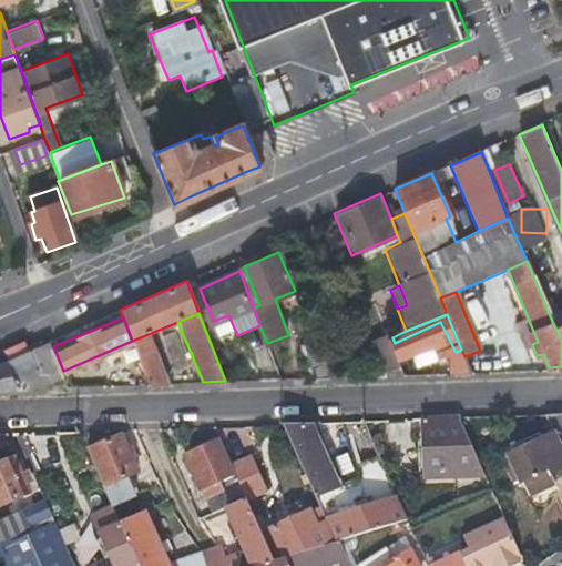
[(401,361),(433,346),(432,343),(448,337),(440,322),(395,343),(401,361)]
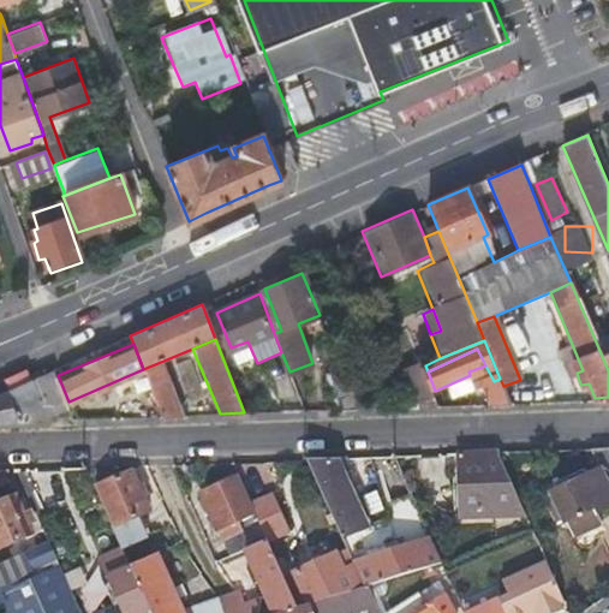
[(184,416),(163,361),(143,369),(161,417),(184,416)]
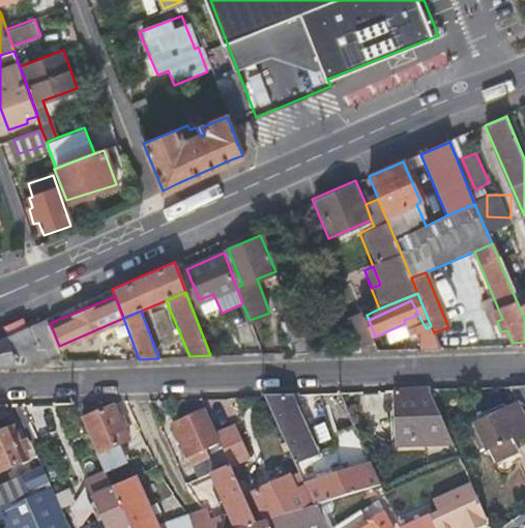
[(360,313),(359,312),(345,319),(356,346),(372,340),(360,313)]
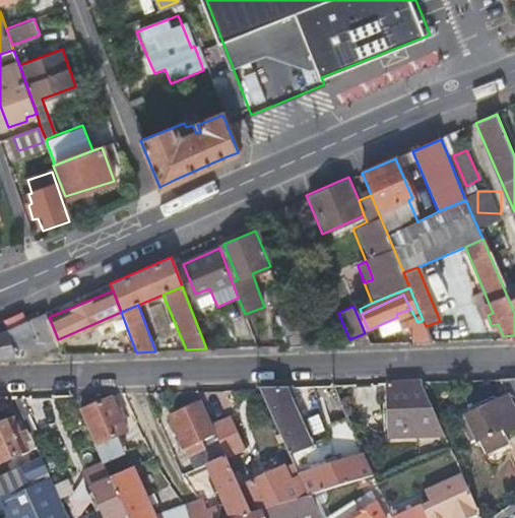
[(410,320),(412,325),(417,322),(410,309),(396,314),(397,317),(400,323),(410,320)]
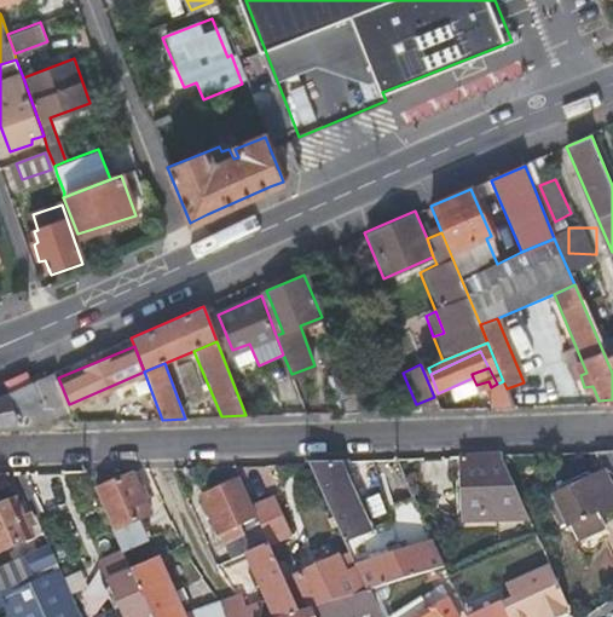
[(362,411),(346,369),(327,378),(340,411),(362,411)]
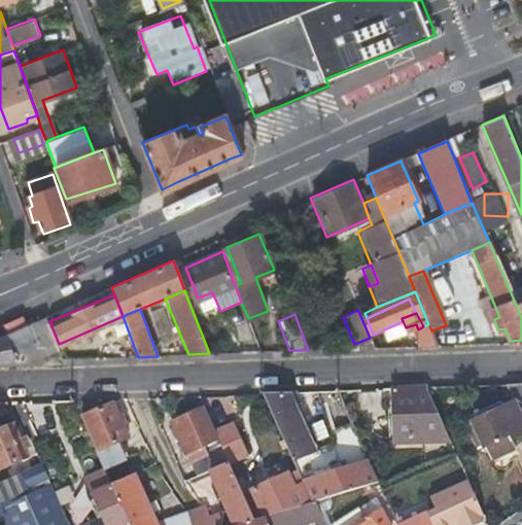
[(49,321),(48,318),(31,325),(10,334),(0,337),(0,360),(19,360),(61,349),(59,344),(49,321)]
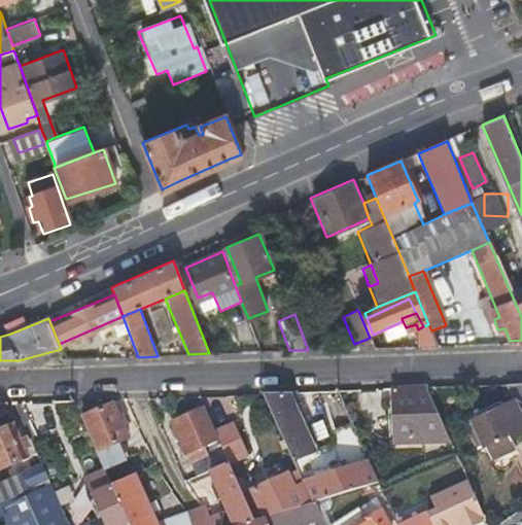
[(0,337),(10,334),(6,323),(0,325),(0,337)]
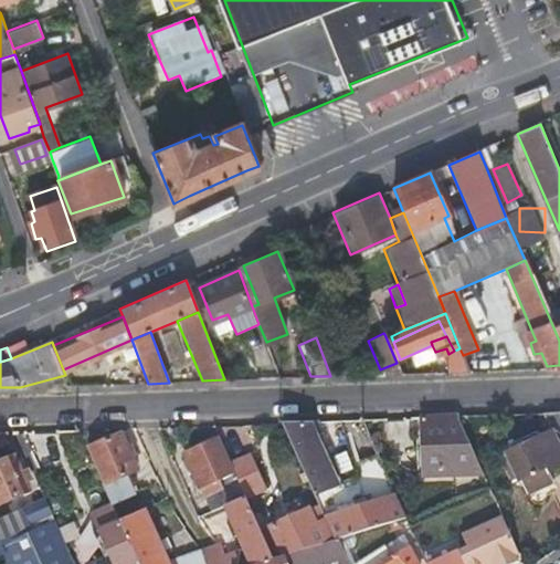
[(455,373),(471,373),(463,355),(460,348),(454,351),(448,354),(447,354),(455,373)]
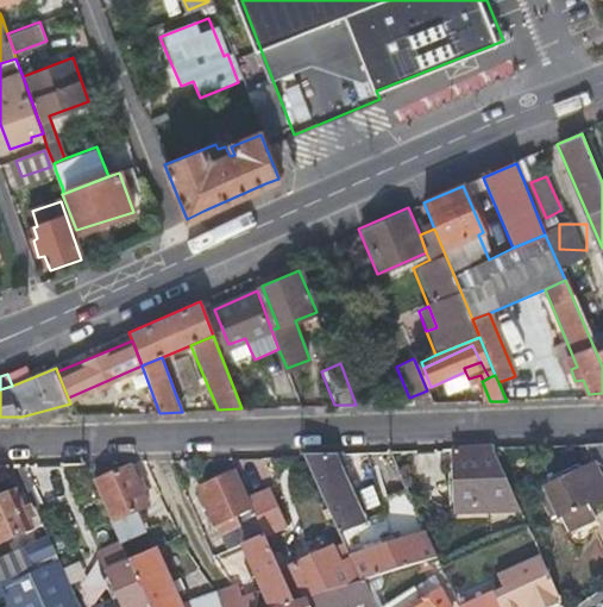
[(516,507),(491,452),(453,454),(456,517),(488,517),(488,508),(516,507)]
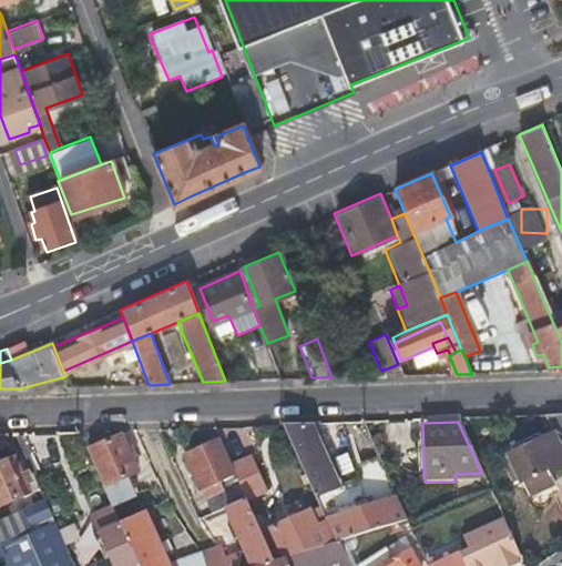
[(561,422),(548,423),(552,432),(554,444),(548,446),(537,436),(511,450),(513,457),(502,464),(514,491),(524,487),(530,501),(555,488),(551,477),(561,473),(561,422)]
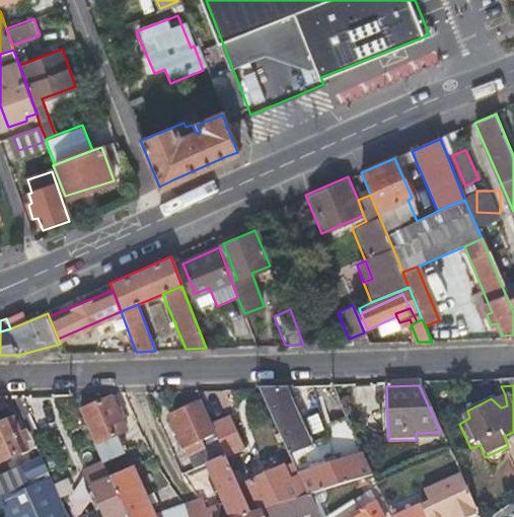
[(309,439),(287,389),(276,390),(255,391),(285,453),(310,442),(309,439)]
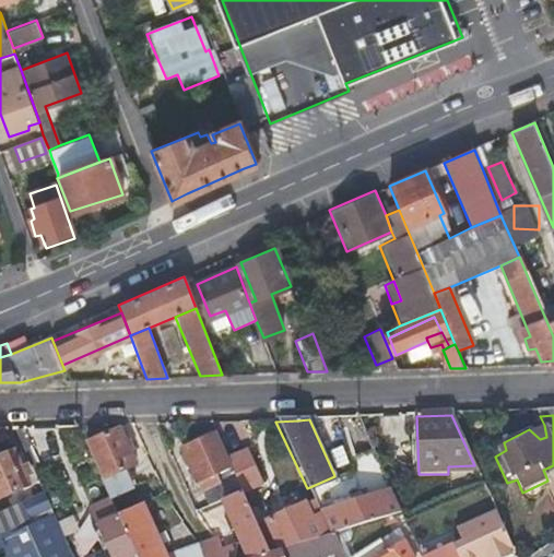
[(106,478),(101,481),(108,499),(137,485),(129,469),(137,465),(130,451),(136,449),(128,434),(122,437),(118,427),(90,441),(106,478)]
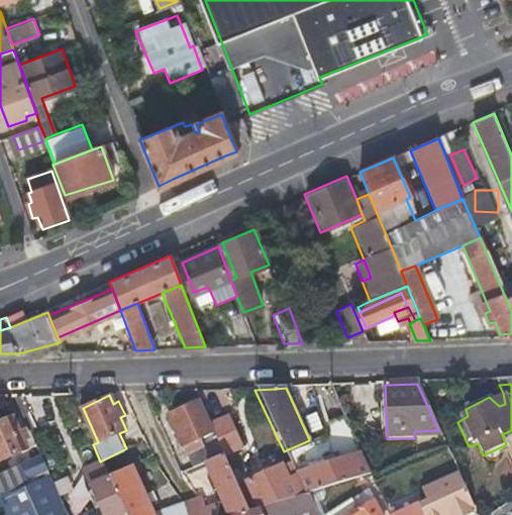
[(211,424),(200,402),(169,417),(194,467),(207,460),(222,454),(225,453),(211,424)]
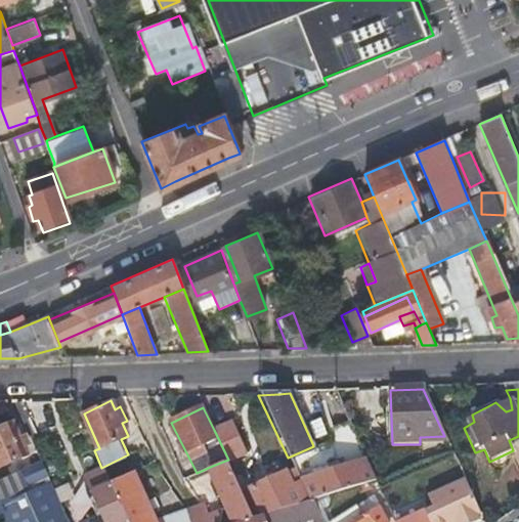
[(230,423),(214,430),(228,460),(245,452),(230,423)]
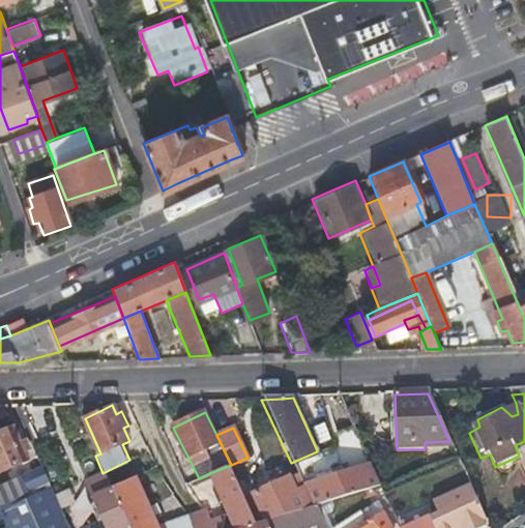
[(0,473),(23,464),(9,432),(0,436),(0,473)]
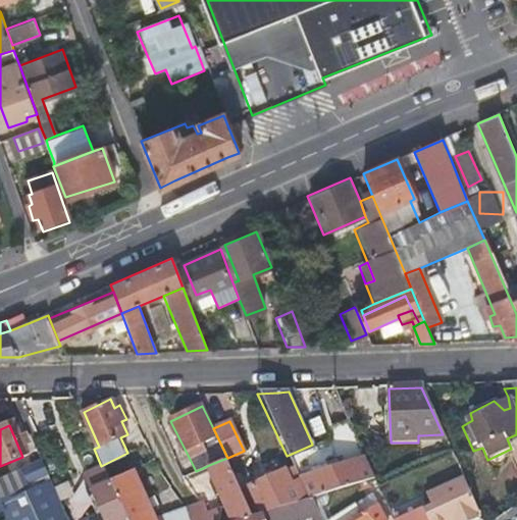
[(221,519),(240,519),(256,515),(244,491),(227,458),(224,459),(209,465),(230,506),(223,511),(221,519)]
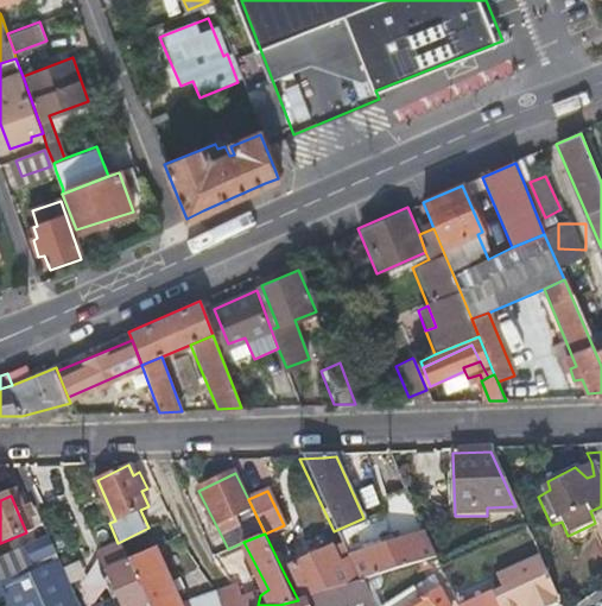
[(361,581),(437,557),(426,534),(393,543),(363,551),(349,556),(361,581)]
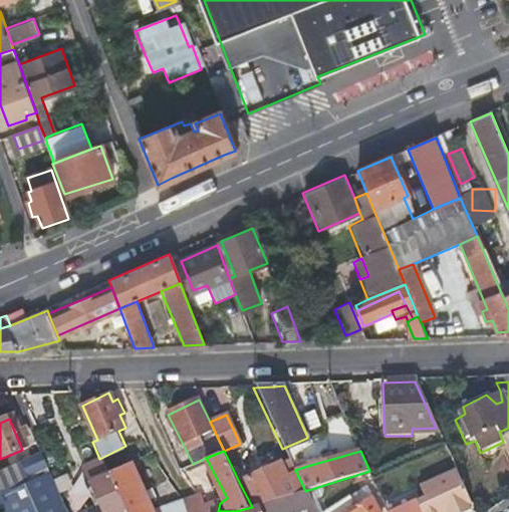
[(307,466),(332,459),(330,452),(305,459),(307,466)]
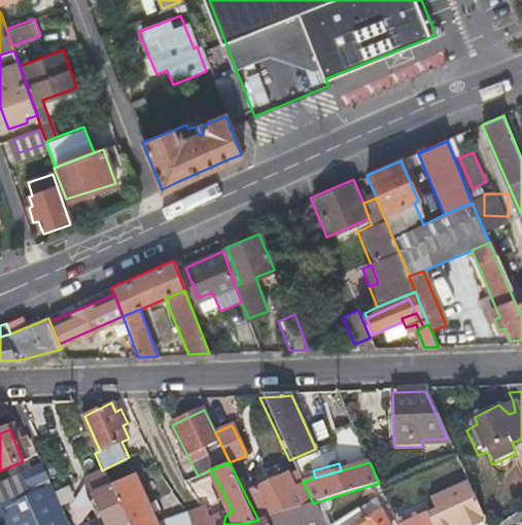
[(0,504),(49,484),(41,464),(0,482),(0,515),(2,515),(0,510),(0,504)]
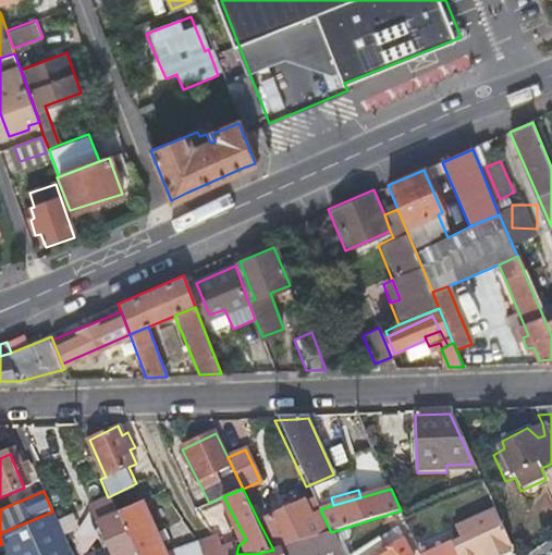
[(320,509),(314,494),(267,516),(269,520),(260,525),(273,550),(331,532),(320,509)]
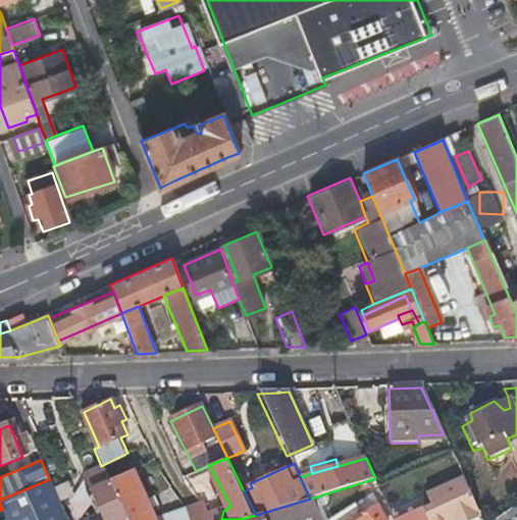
[(123,519),(107,481),(101,466),(84,475),(102,519),(123,519)]
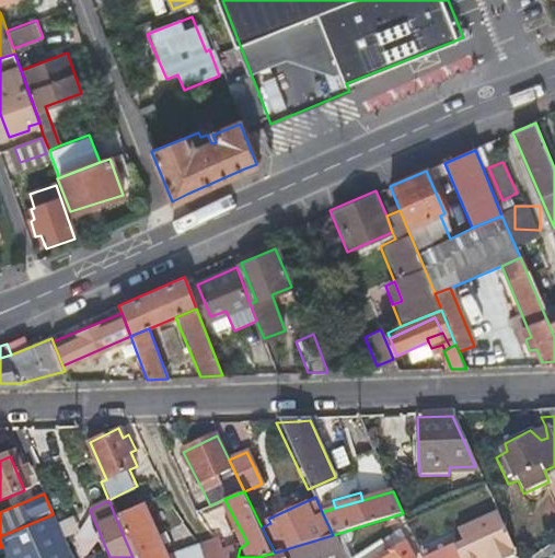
[(155,537),(141,506),(115,516),(133,557),(199,557),(196,545),(163,555),(160,545),(168,542),(162,534),(155,537)]
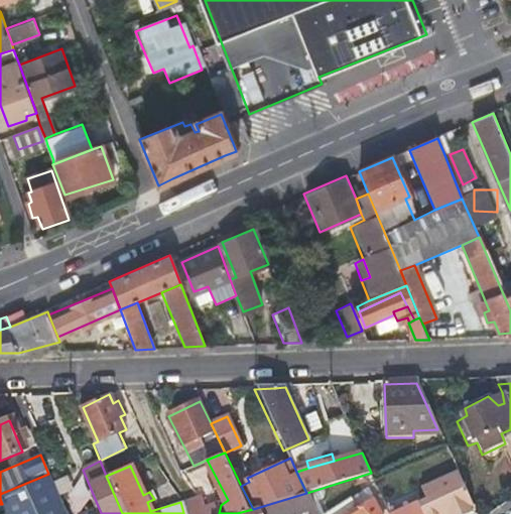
[(467,504),(470,503),(456,472),(419,488),(423,500),(416,503),(421,513),(463,513),(470,511),(467,504)]
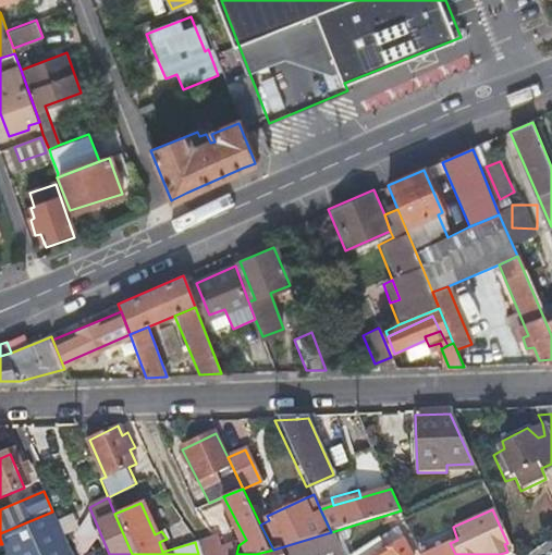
[(71,554),(52,512),(0,533),(0,539),(2,544),(7,554),(71,554)]
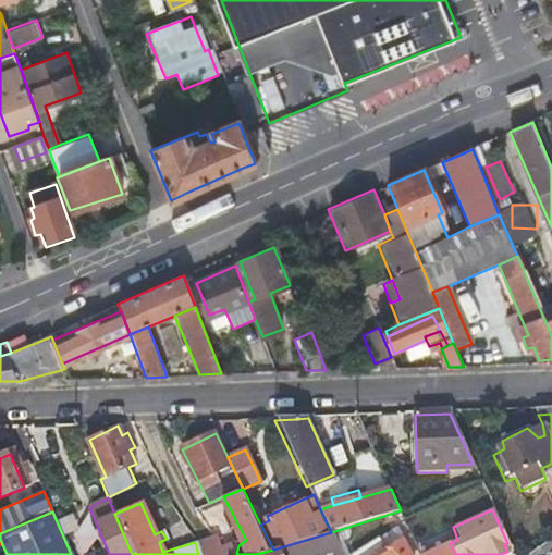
[(321,554),(329,553),(330,554),(341,554),(331,532),(273,550),(276,554),(321,554)]
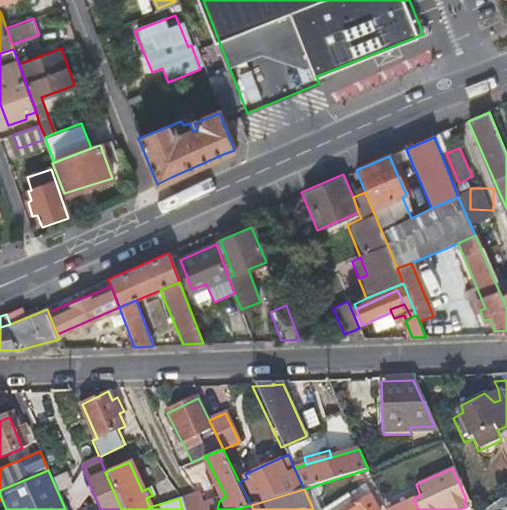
[(361,508),(373,504),(368,494),(331,509),(334,509),(352,503),(354,507),(360,505),(361,508)]
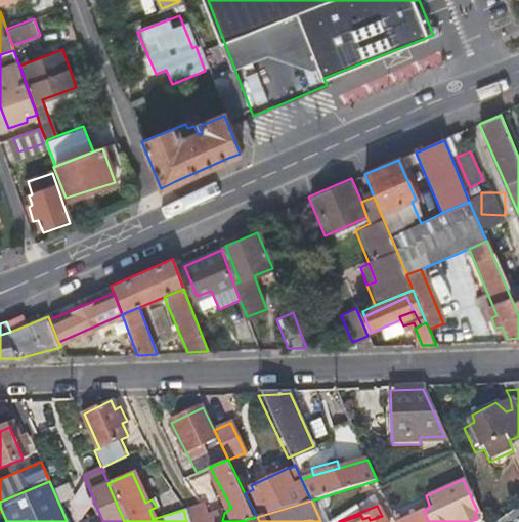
[(222,521),(224,513),(191,512),(193,521),(222,521)]
